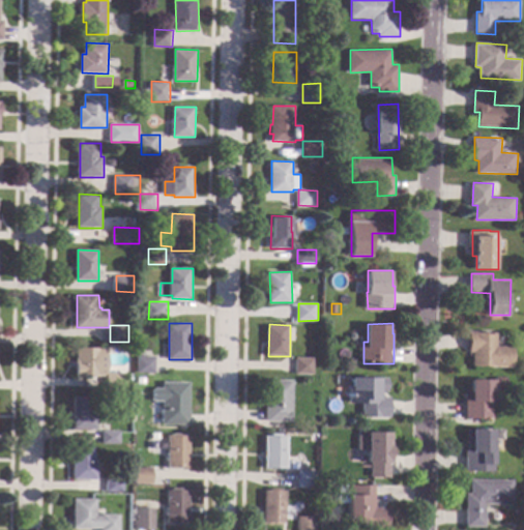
[(500,346),(518,346),(517,367),(475,366),(476,353),(472,353),(473,331),(500,332),(500,346)]
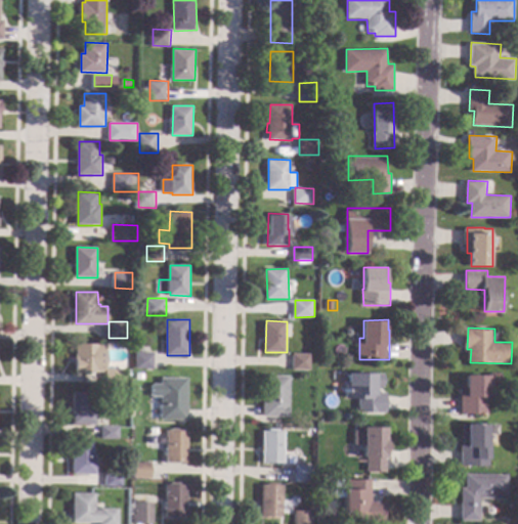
[(100,372),(77,372),(77,343),(100,344),(100,372)]
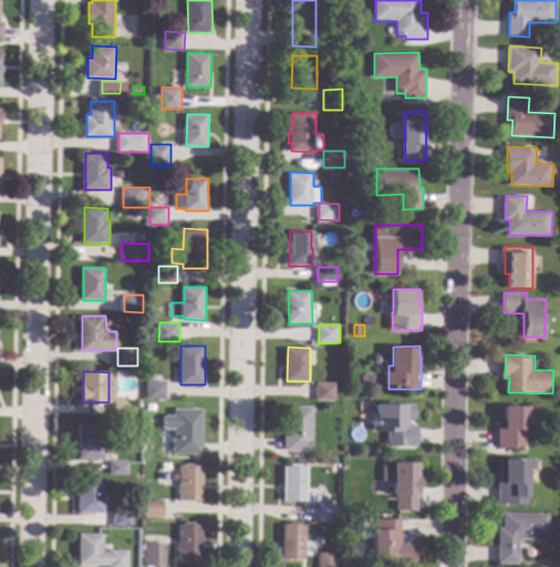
[(168,401),(147,400),(148,381),(168,381),(168,401)]
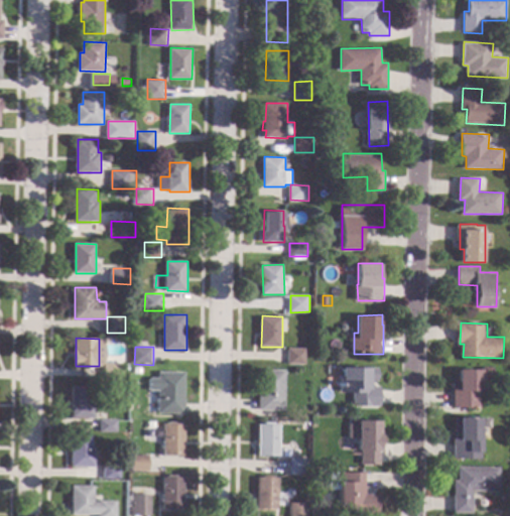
[(307,365),(289,365),(289,348),(306,348),(307,365)]
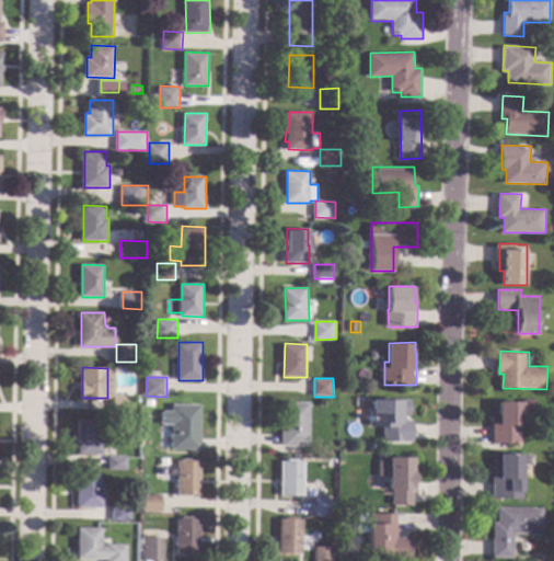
[(356,392),(347,392),(347,380),(356,380),(356,392)]
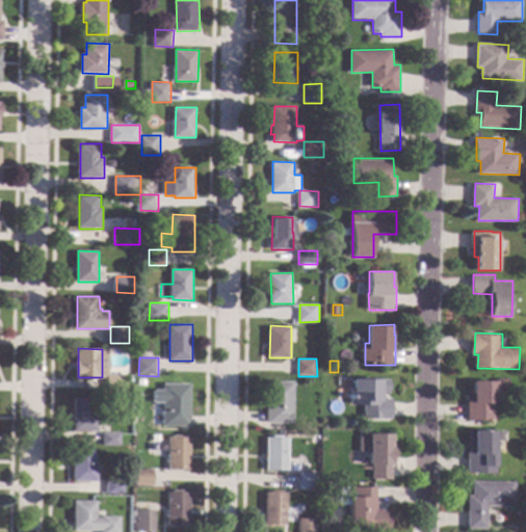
[(130,375),(126,375),(126,391),(108,391),(108,373),(113,373),(113,369),(130,369),(130,375)]
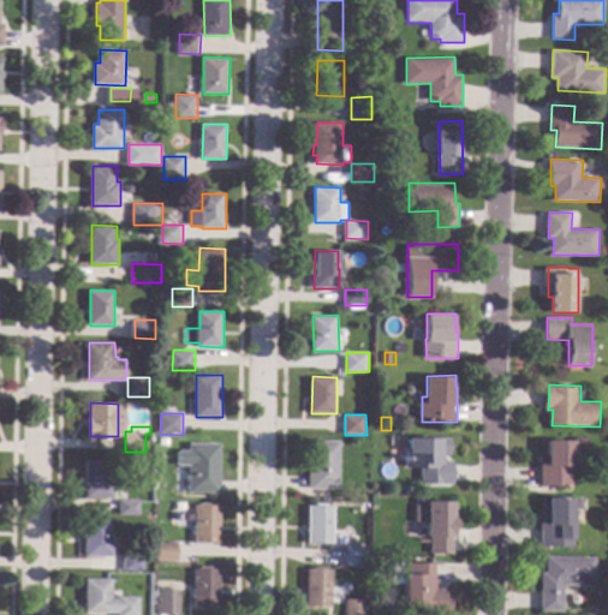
[(453,455),(442,455),(442,460),(456,460),(456,484),(423,484),(423,467),(409,467),(407,448),(410,448),(410,437),(453,436),(453,455)]
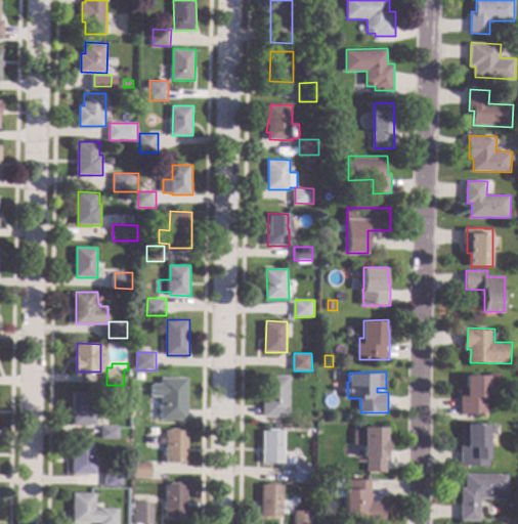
[(505,373),(505,382),(491,381),(490,415),(463,413),(464,387),(470,387),(470,374),(491,375),(491,373),(505,373)]
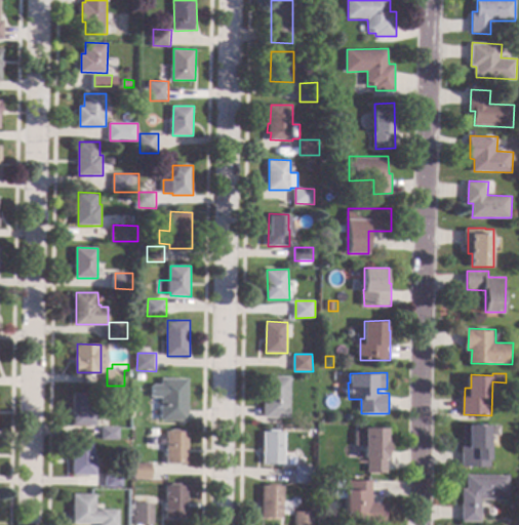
[(290,417),(265,416),(265,375),(291,375),(290,417)]
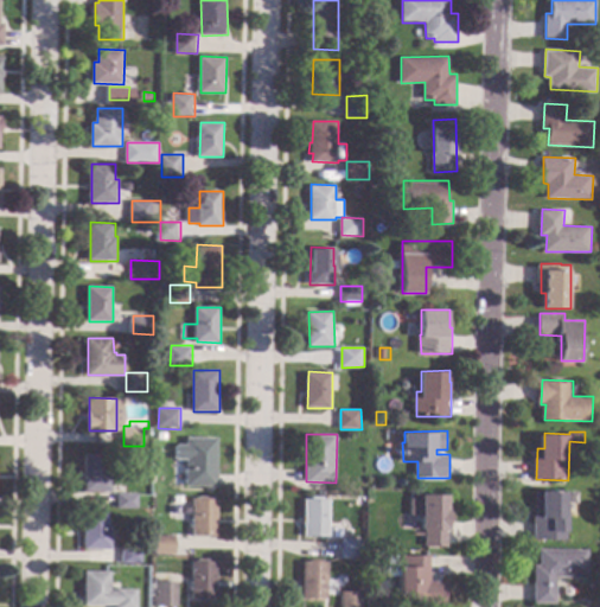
[(219,438),(218,470),(219,470),(219,486),(187,486),(189,459),(179,458),(179,445),(187,445),(189,436),(219,438)]
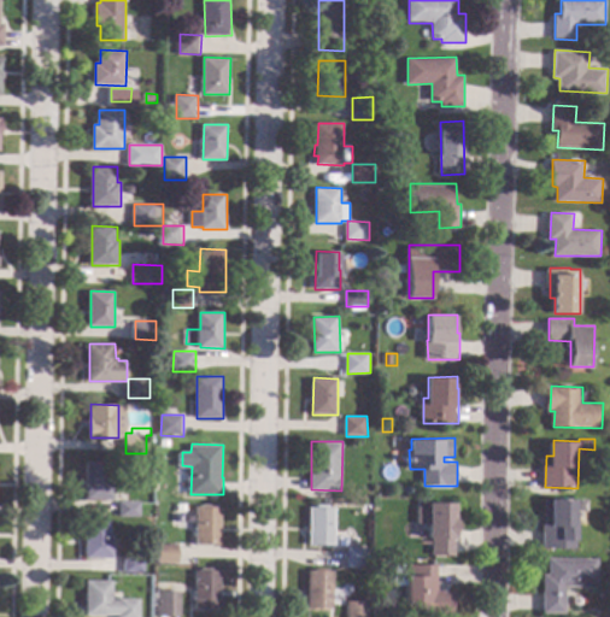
[(112,476),(116,476),(115,500),(88,499),(88,462),(112,462),(112,476)]
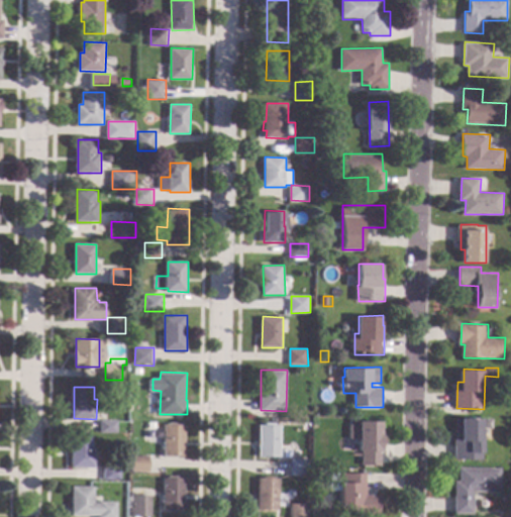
[(496,419),(495,429),(487,429),(485,460),(455,458),(458,417),(496,419)]
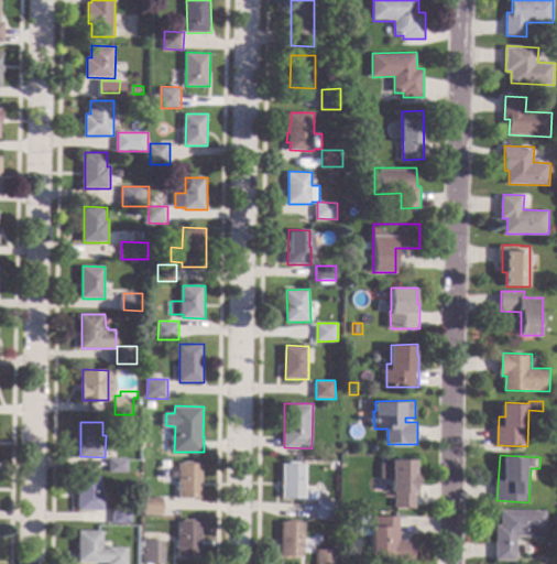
[(129,473),(110,473),(110,458),(129,458),(129,473)]
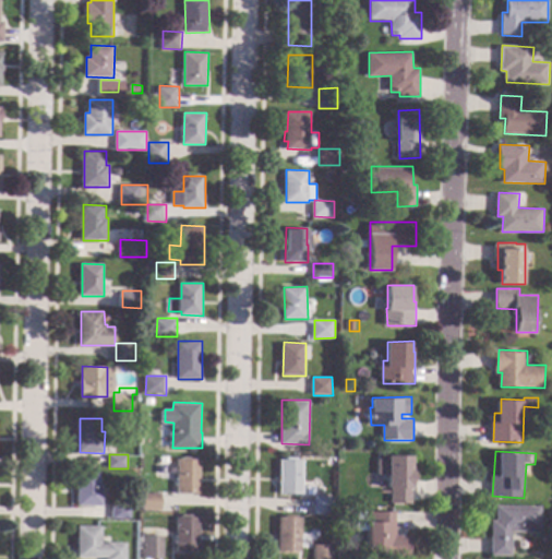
[(412,503),(393,503),(393,487),(388,487),(388,474),(380,474),(379,459),(390,459),(390,454),(412,454),(412,503)]
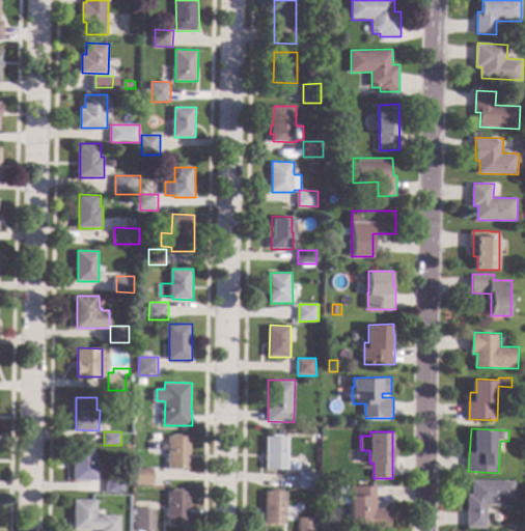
[(185,437),(191,437),(191,470),(168,469),(169,436),(175,436),(175,434),(185,435),(185,437)]
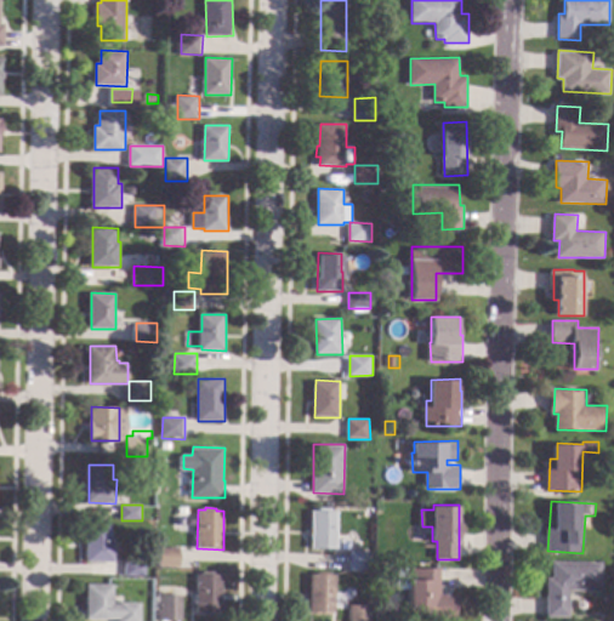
[(337,550),(312,550),(312,510),(337,510),(337,550)]
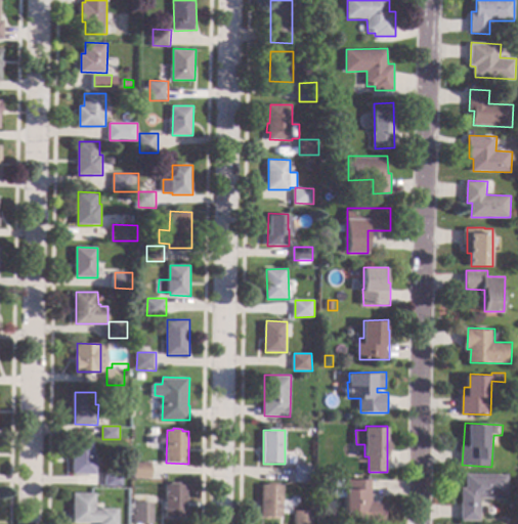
[(94,453),(97,453),(97,461),(103,461),(103,473),(96,472),(96,474),(73,474),(74,441),(94,441),(94,453)]
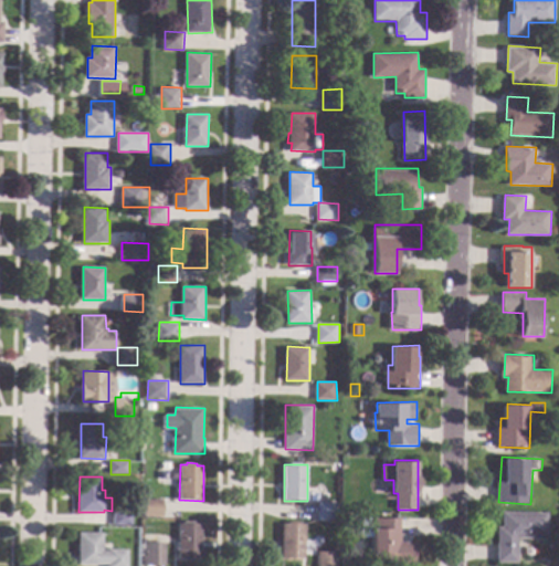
[(165,516),(146,516),(146,499),(165,499),(165,516)]
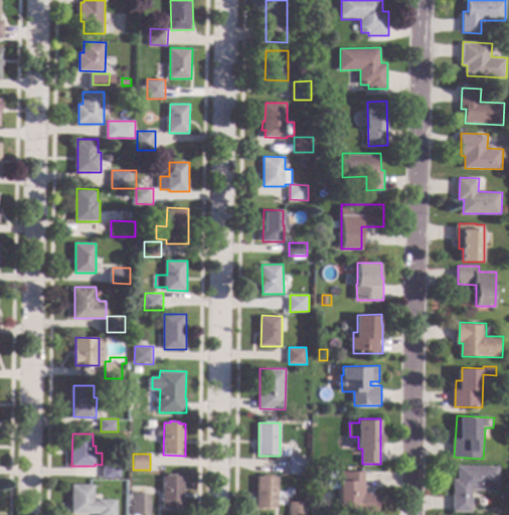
[(308,474),(292,474),(291,457),(308,456),(308,474)]
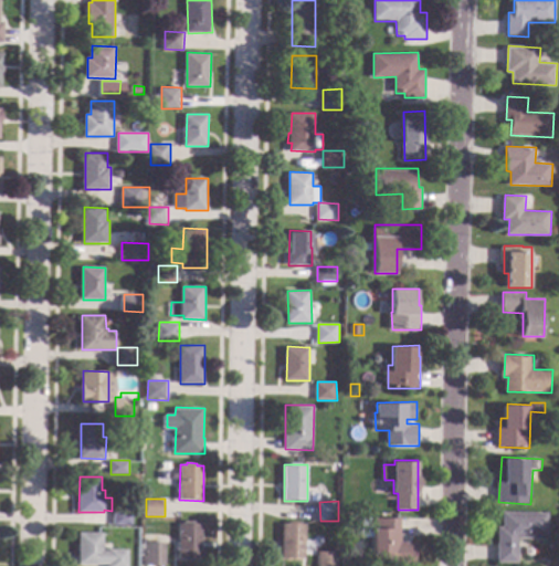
[(134,525),(115,525),(115,511),(119,511),(134,511),(134,525)]
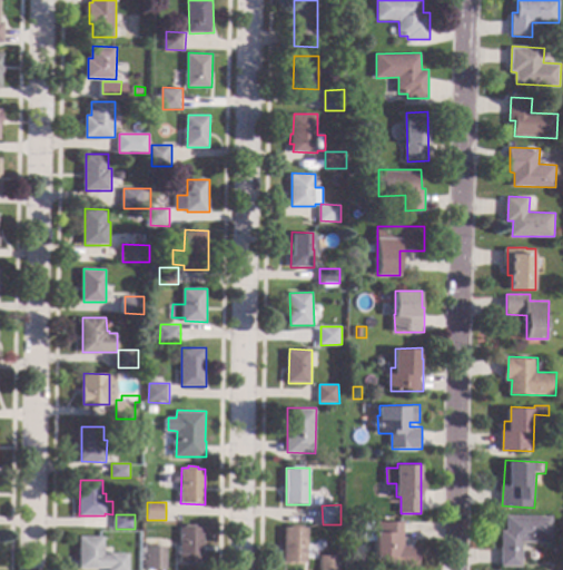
[(554,542),(523,542),(522,567),(502,566),(502,530),(507,530),(509,516),(554,516),(554,542)]
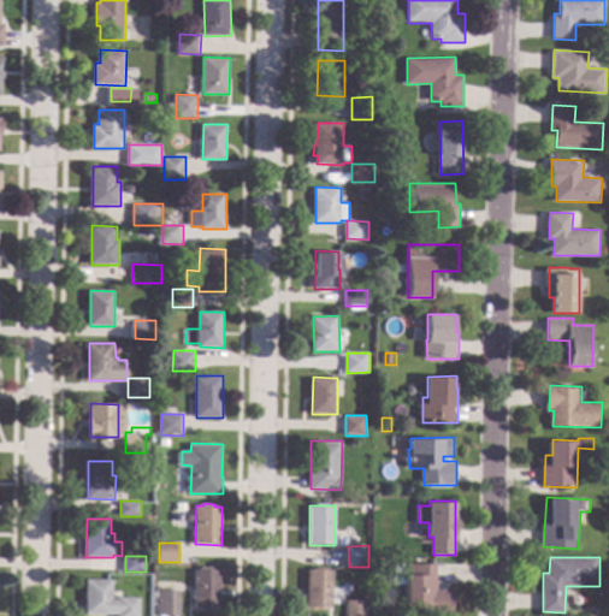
[(438,588),(454,588),(454,614),(406,615),(406,563),(437,563),(438,588)]
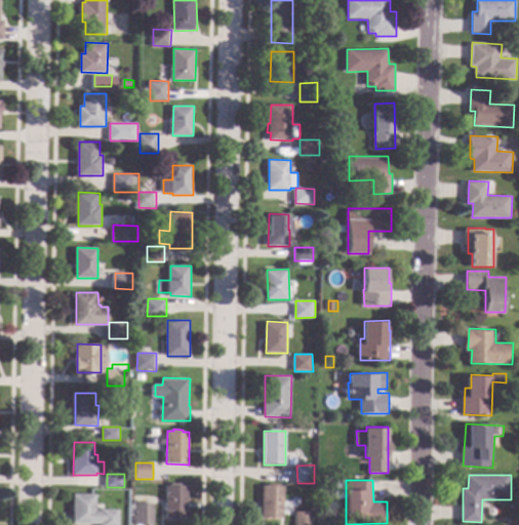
[(182,485),(188,485),(188,518),(166,517),(166,485),(171,485),(171,483),(182,483),(182,485)]
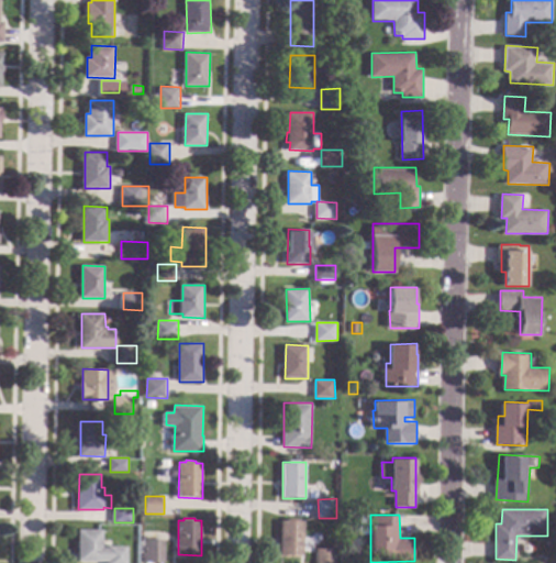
[(300,518),(300,521),(304,521),(303,556),(280,555),(281,520),(288,520),(288,518),(300,518)]
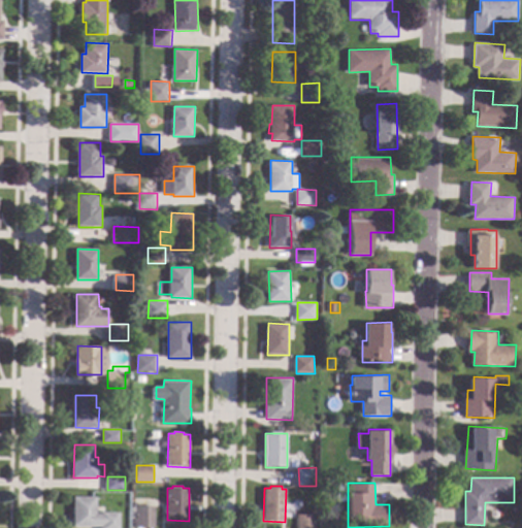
[(97,513),(101,513),(101,512),(120,512),(120,527),(101,527),(101,526),(74,526),(74,496),(96,496),(97,513)]
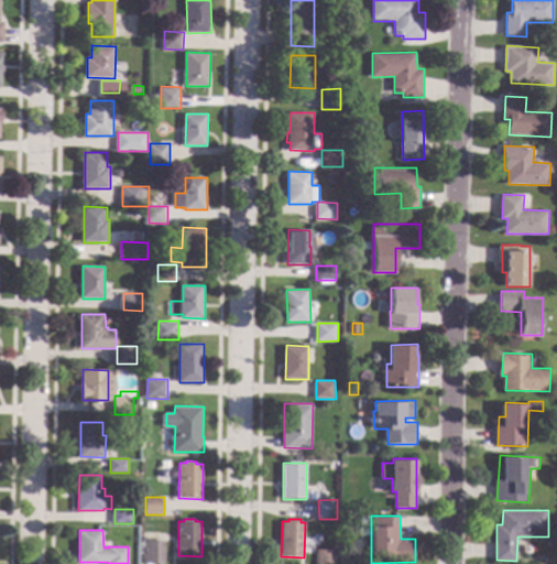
[(166,563),(145,563),(145,540),(166,540),(166,563)]
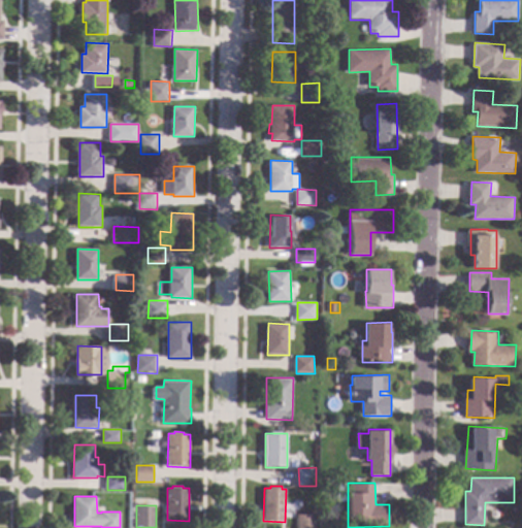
[(316,527),(298,527),(298,515),(316,515),(316,527)]
